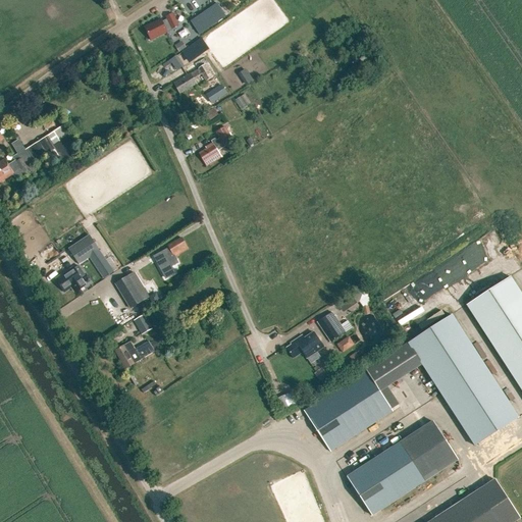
[(225,16),(217,4),(212,7),(191,21),(199,35),(225,16)]
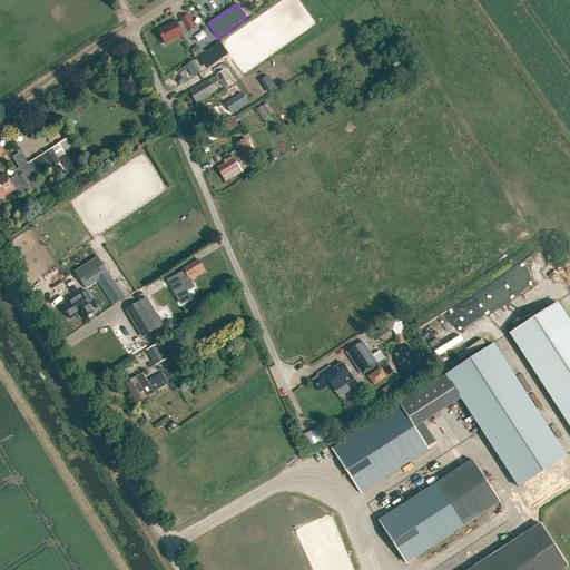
[(195,29),(188,16),(180,19),(182,21),(177,23),(176,21),(158,30),(165,45),(188,33),(187,32),(195,29)]
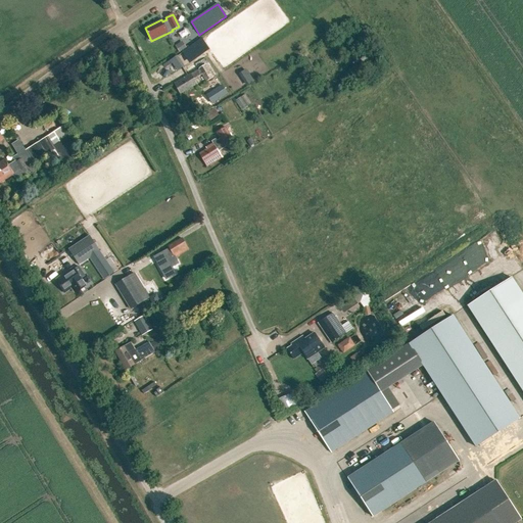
[(181,43),(176,47),(179,52),(185,49),(181,43)]
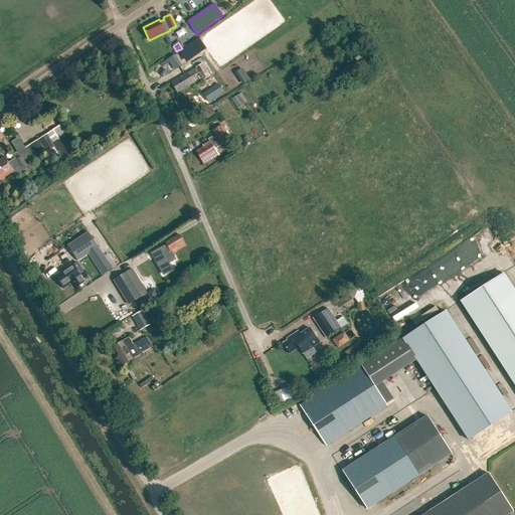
[(174,55),(168,59),(175,69),(180,65),(174,55)]
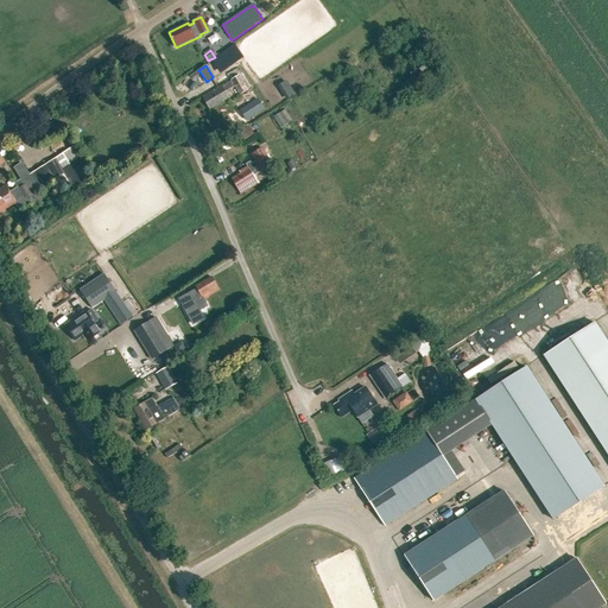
[(287,100),(296,94),(286,80),(278,86),(287,100)]
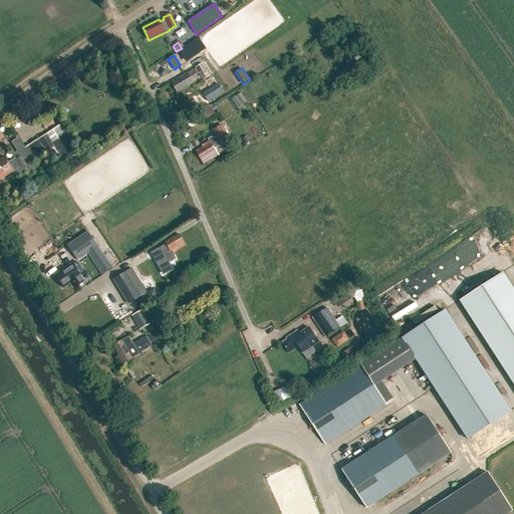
[(187,72),(171,82),(178,92),(194,83),(190,77),(187,72)]
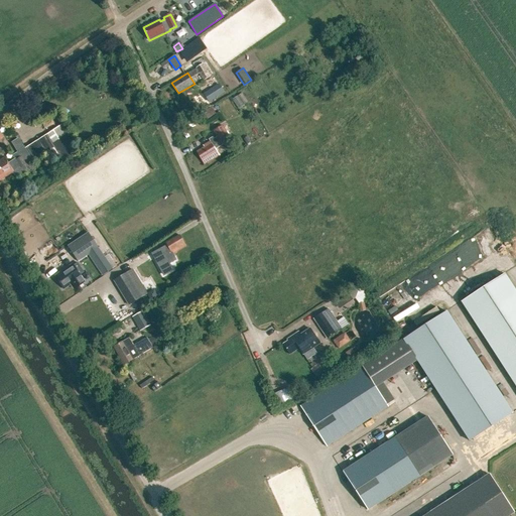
[(209,92),(205,95),(210,103),(215,100),(225,93),(219,85),(209,92)]
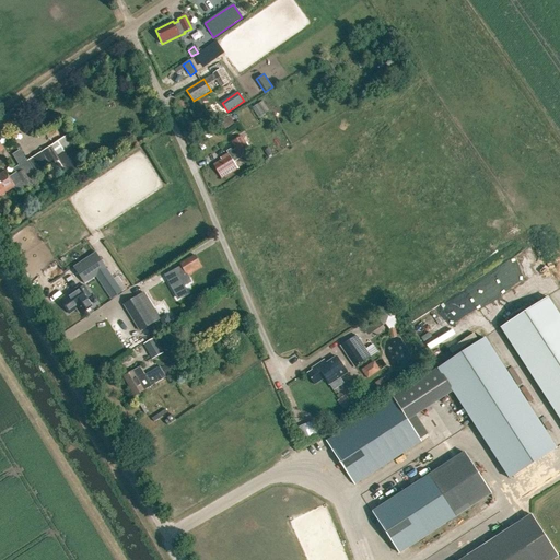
[(258,117),(264,115),(258,104),(253,106),(258,117)]
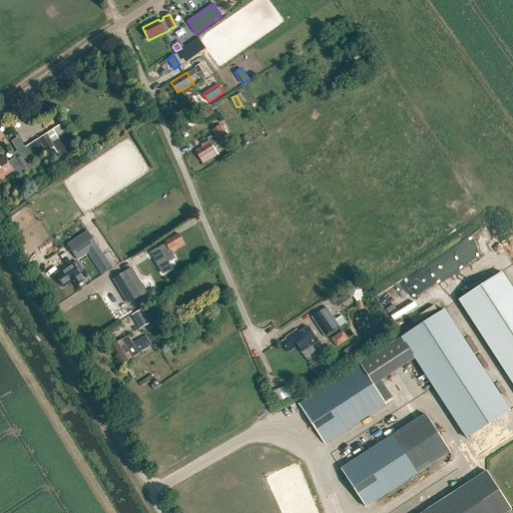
[(201,112),(206,119),(214,113),(209,106),(201,112)]
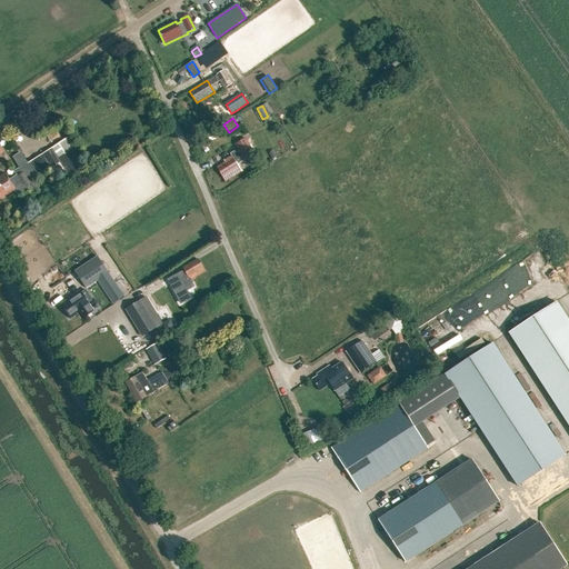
[(226,163),(218,169),(226,181),(241,171),(238,165),(246,160),(243,156),(252,150),(246,140),(236,146),(240,151),(225,161),(226,163)]
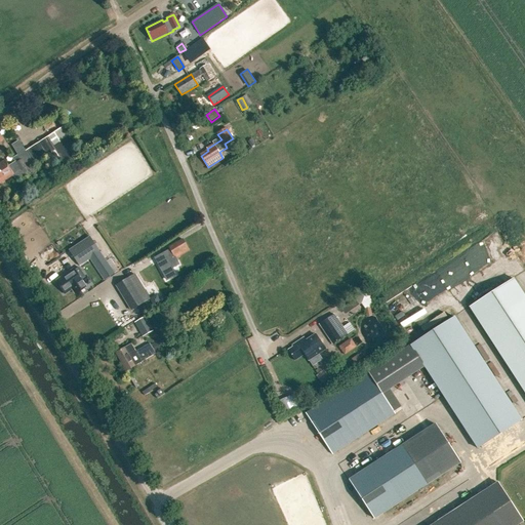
[(12,145),(18,154),(22,160),(27,168),(33,164),(55,150),(64,163),(79,154),(68,136),(52,146),(46,136),(25,150),(19,140),(12,145)]
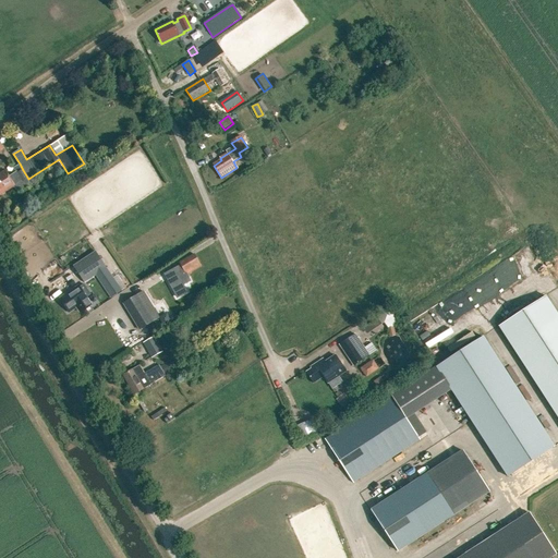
[(26,180),(28,179),(23,170),(17,172),(17,171),(9,177),(5,170),(0,173),(0,195),(14,187),(16,191),(29,183),(26,180)]
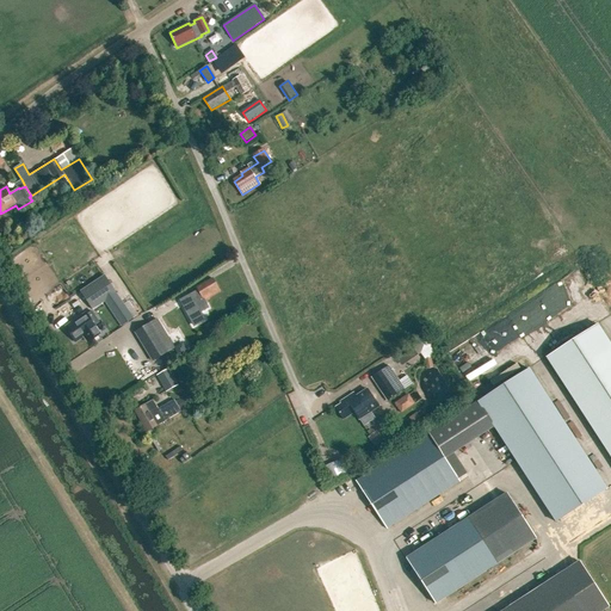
[(190,296),(181,301),(185,308),(195,325),(203,319),(199,312),(207,307),(203,301),(220,291),(213,278),(196,288),(198,291),(190,296)]
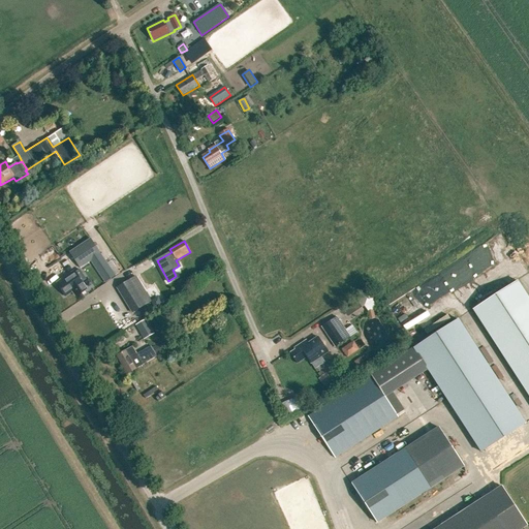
[(80,269),(92,260),(100,254),(92,242),(71,255),(80,269)]
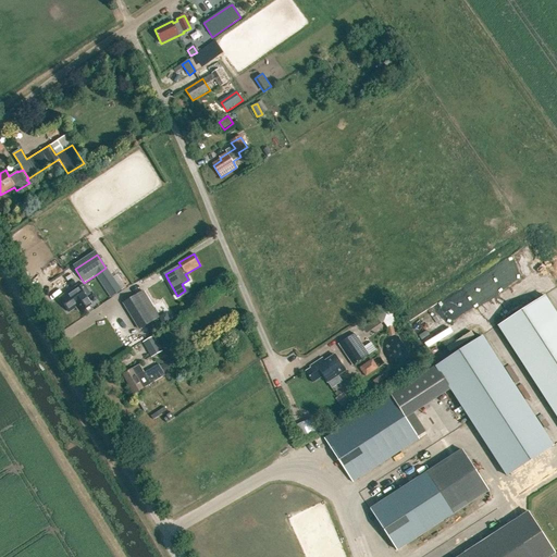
[(122,291),(106,268),(97,274),(112,297),(122,291)]
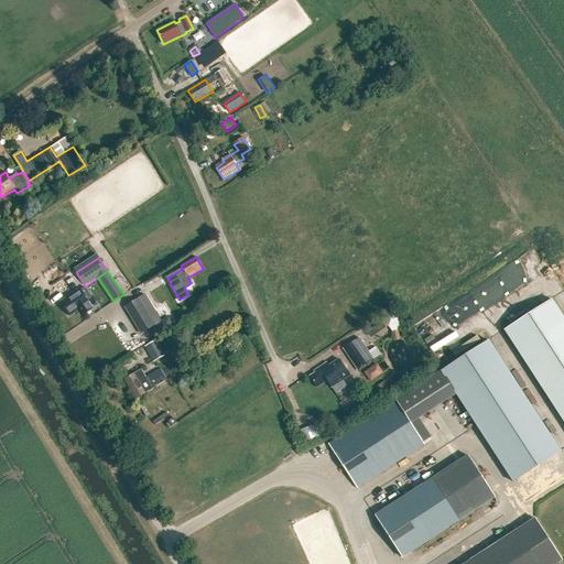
[(79,289),(60,302),(69,316),(79,310),(83,314),(93,307),(90,303),(88,301),(93,299),(85,288),(80,290),(79,289)]
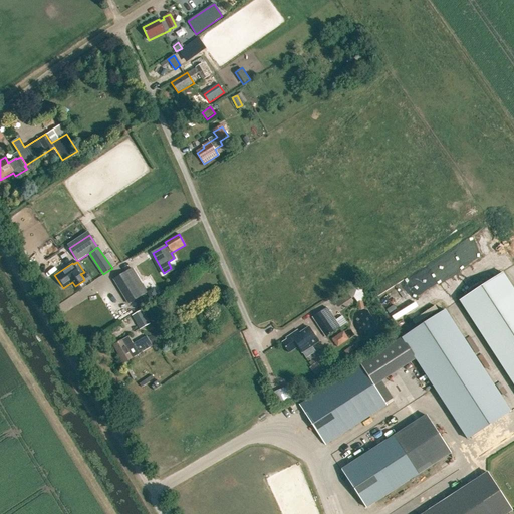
[(126,273),(114,279),(129,303),(140,296),(146,293),(132,269),(126,273)]
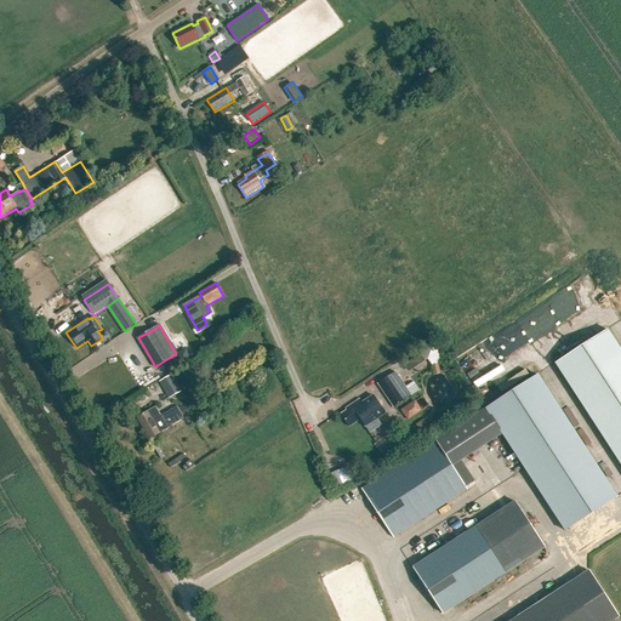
[(620,466),(620,342),(611,328),(558,360),(620,466)]
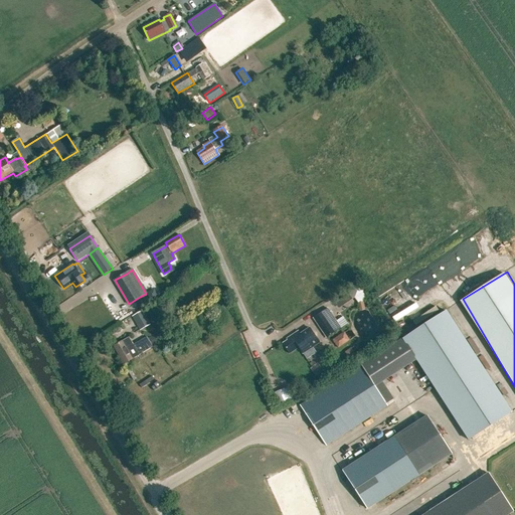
[(360,286),(349,291),(356,303),(367,298),(360,286)]
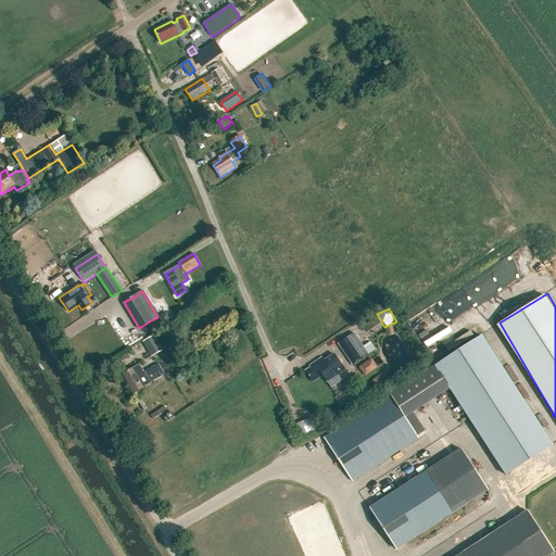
[(166,312),(158,316),(163,324),(171,319),(166,312)]
